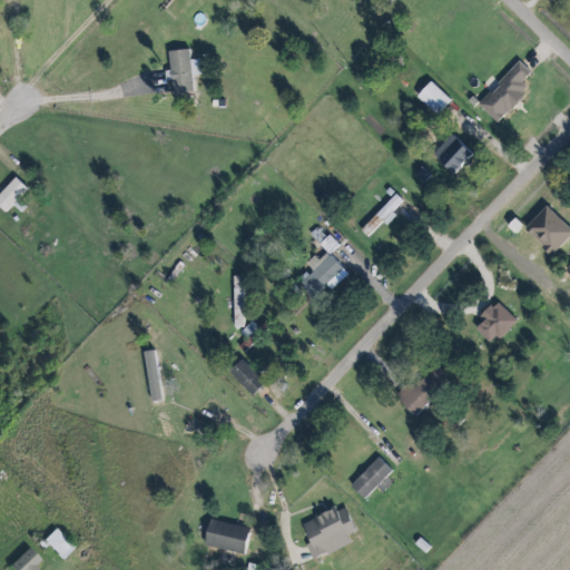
[(193,92),(192,76),(204,75),(203,58),(188,59),(188,49),(167,50),(169,75),(166,75),(167,94),(193,92)]
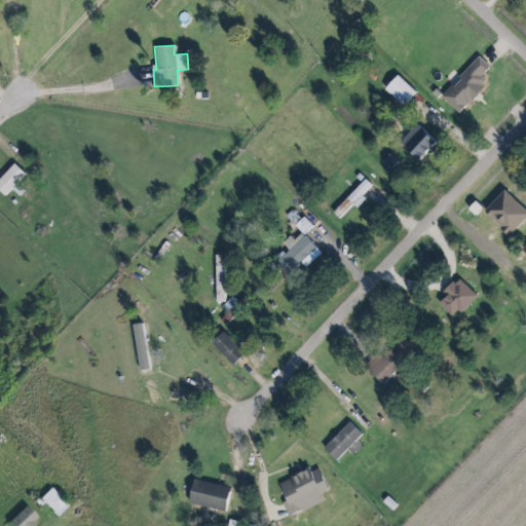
[(442,97),(452,86),(454,88),(462,80),(459,78),(480,57),(490,67),(482,76),(487,81),(483,85),(486,88),(480,95),(474,102),(473,101),(470,105),(467,103),(459,112),(442,97)]
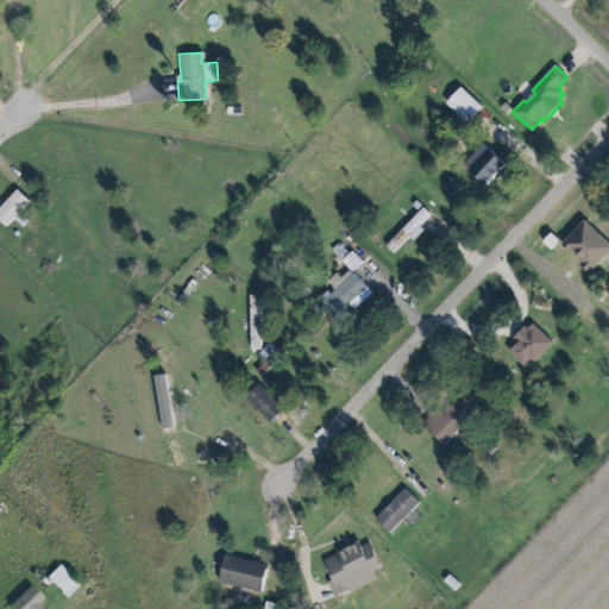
[(465,123),(481,107),(459,87),(444,102),(465,123)]
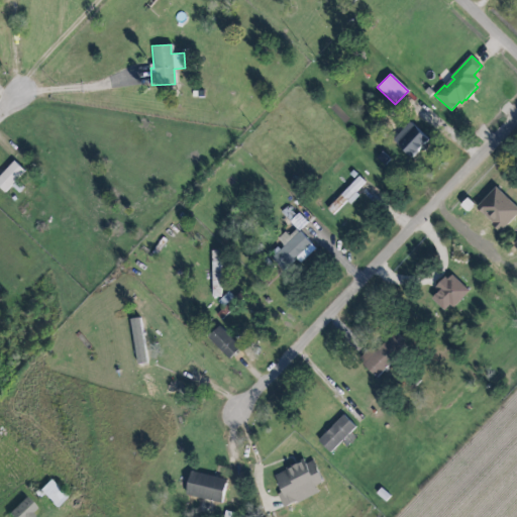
[(391,139),(410,158),(427,139),(408,121),(391,139)]
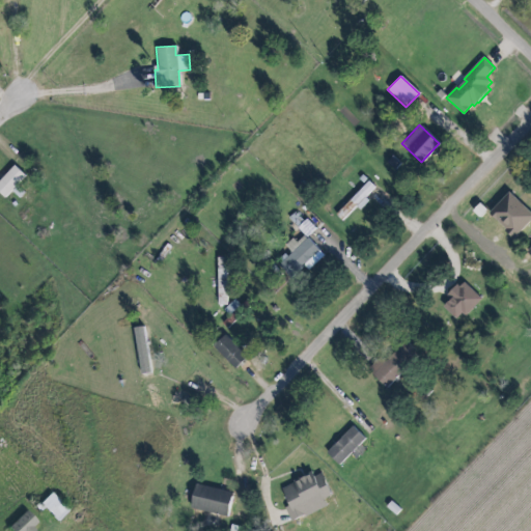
[(0,178),(0,194),(4,198),(25,175),(14,164),(0,178)]
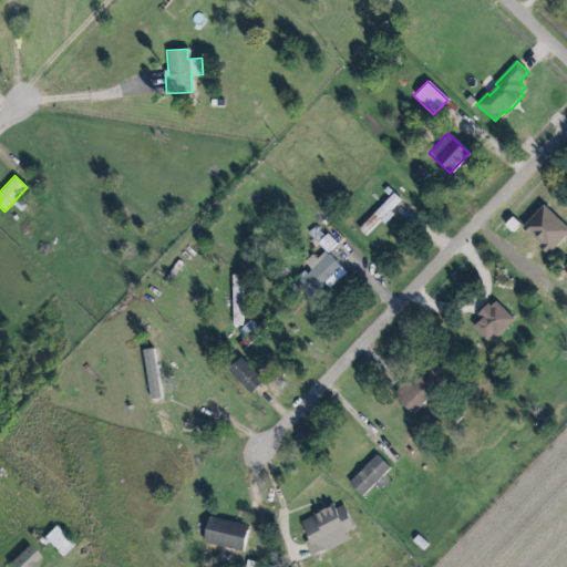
[(383,225),(393,214),(390,210),(400,199),(392,193),(358,229),(364,236),(379,220),(383,225)]
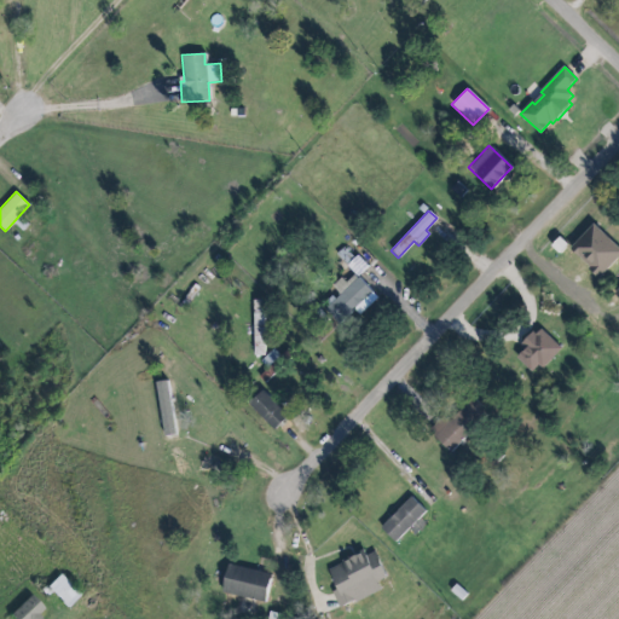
[(618,254),(618,249),(593,224),(568,248),(597,277),(618,254)]
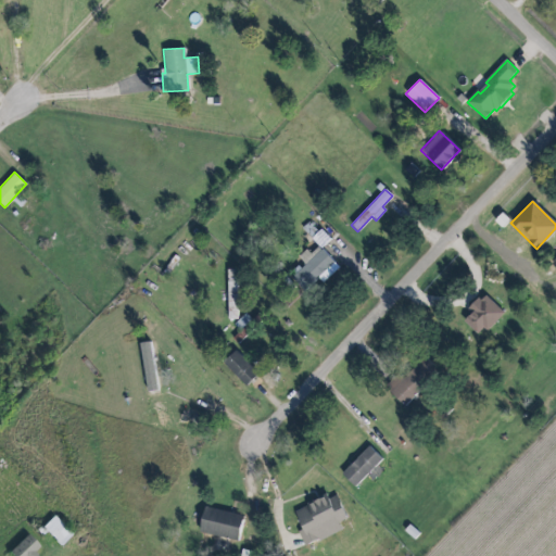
[(320,248),(329,239),(310,219),(301,228),(320,248)]
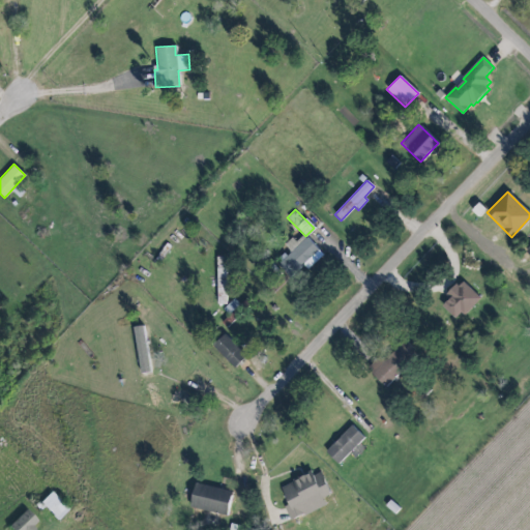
[(323,255),(304,235),(296,242),(291,237),(283,244),(289,251),(275,262),(289,277),(302,265),(306,270),(323,255)]
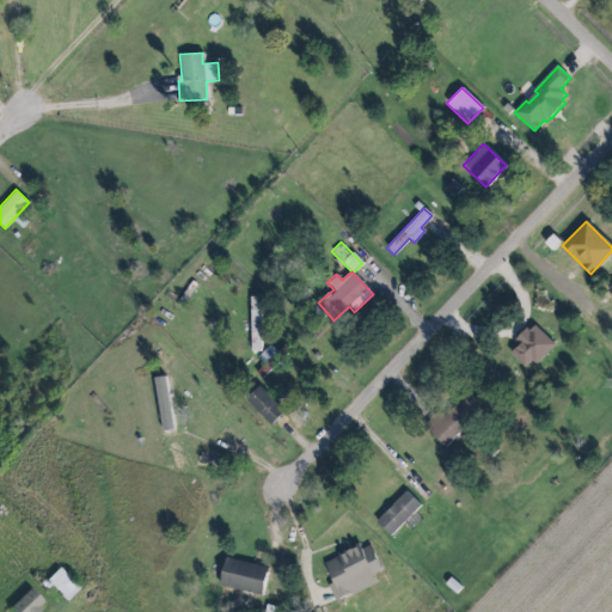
[(259,297),(249,297),(250,353),(261,353),(259,297)]
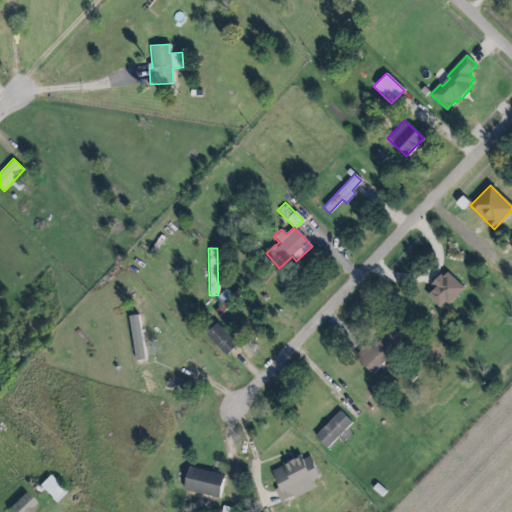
[(428,296),(435,288),(432,285),(441,275),(444,277),(448,273),(464,288),(450,304),(446,301),(440,308),(428,296)]
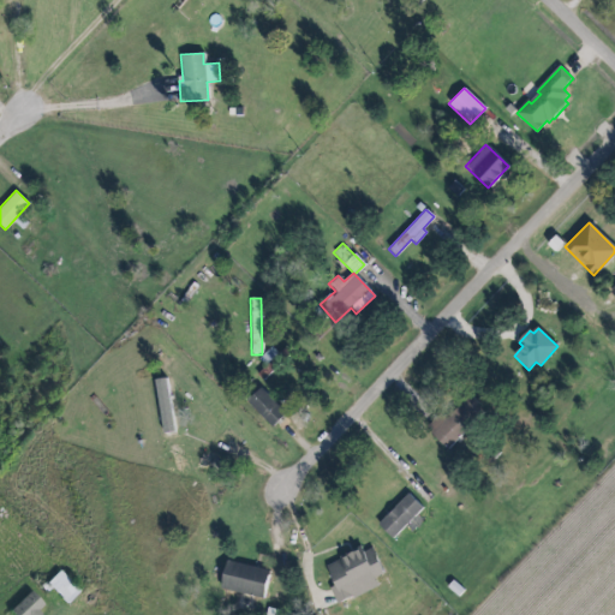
[(154,380),(162,433),(174,431),(165,377),(154,380)]
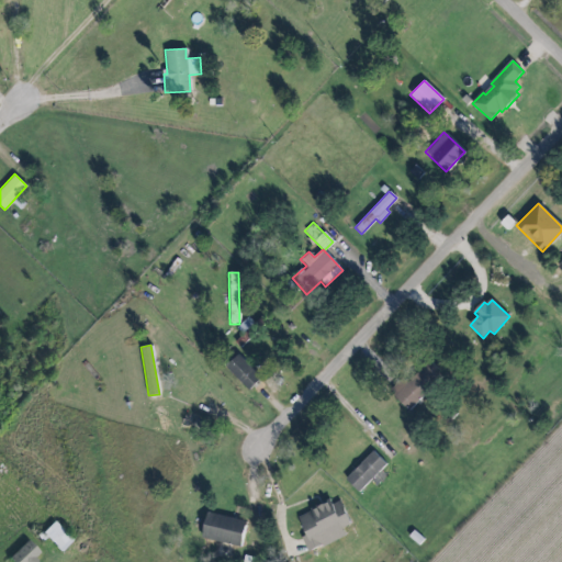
[(260,378),(237,353),(225,366),(247,390),(260,378)]
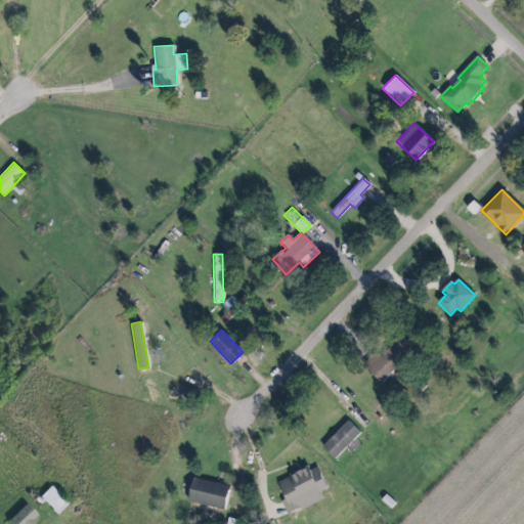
[(364,367),(381,382),(411,348),(396,334),(364,367)]
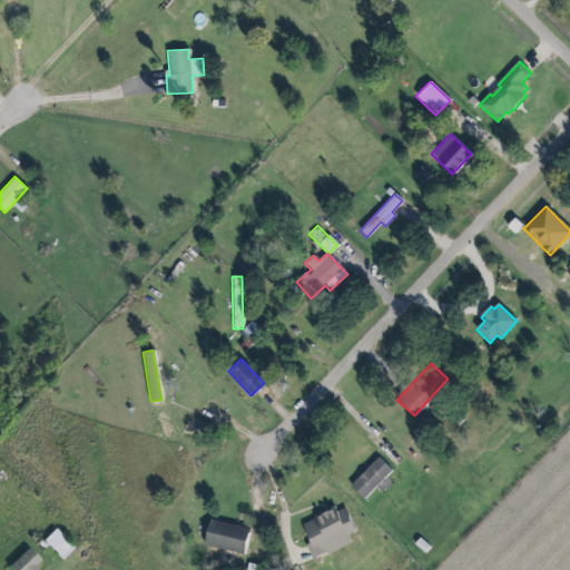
[(363,500),(391,470),(377,457),(350,487),(363,500)]
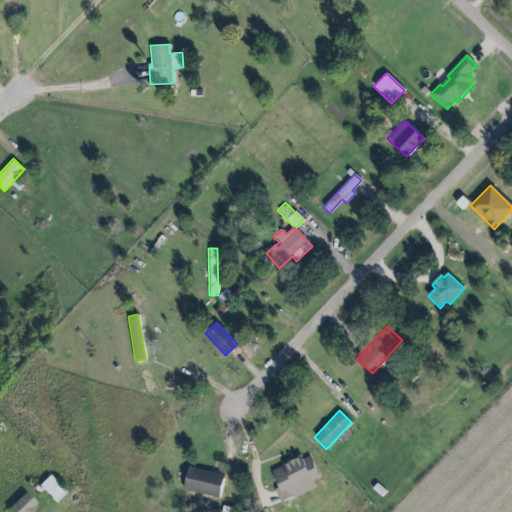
[(270,470),(278,488),(274,489),(280,503),(314,489),(311,481),(319,478),(309,456),(302,459),(301,456),(270,470)]
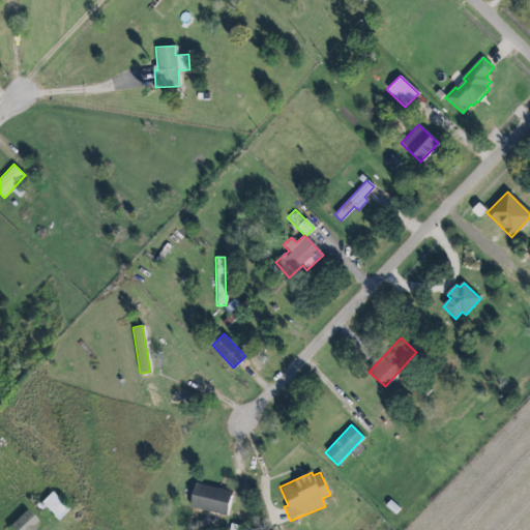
[(197,483),(234,492),(228,516),(190,507),(197,483)]
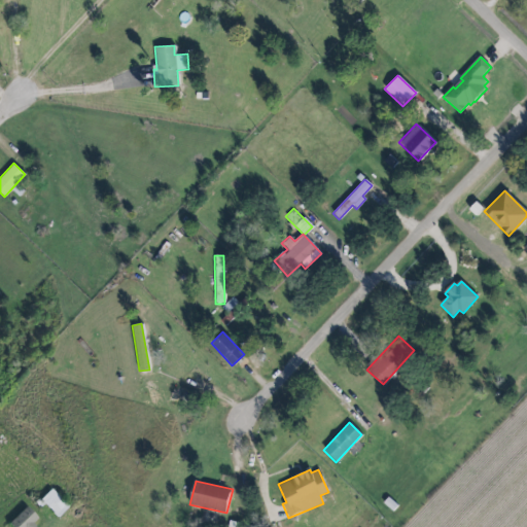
[(55,519),(67,507),(49,489),(37,500),(55,519)]
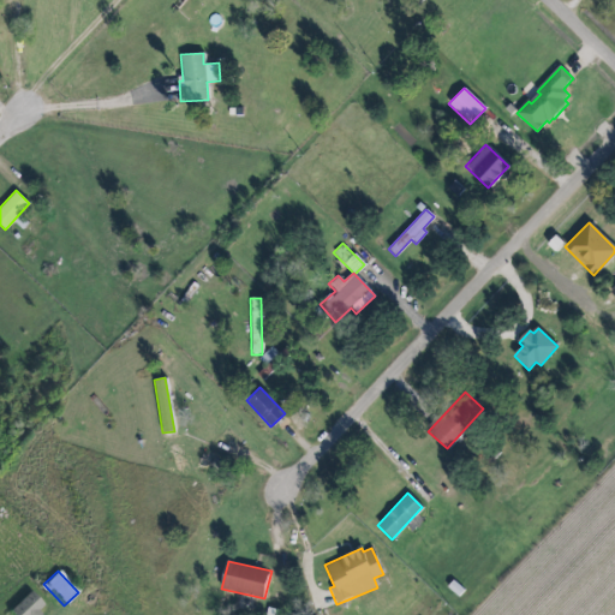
[(35,614),(43,608),(28,591),(7,611),(10,614),(35,614)]
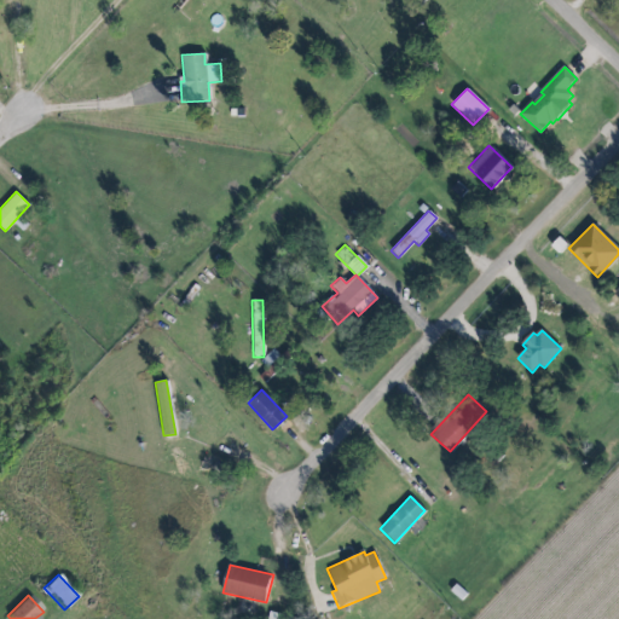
All buildings are outlined.
